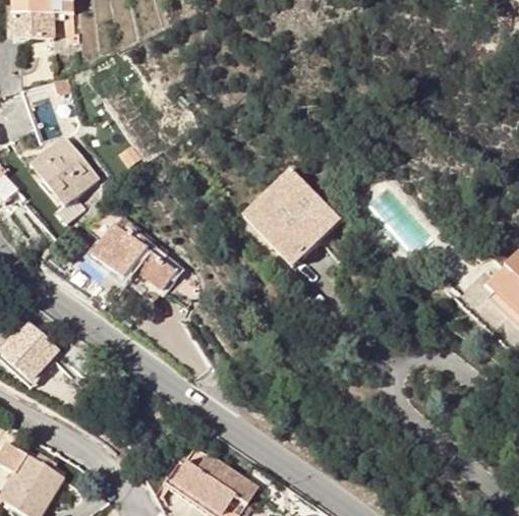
[(56,38),(55,13),(67,13),(76,12),(75,0),(14,0),(15,39),(56,38)]
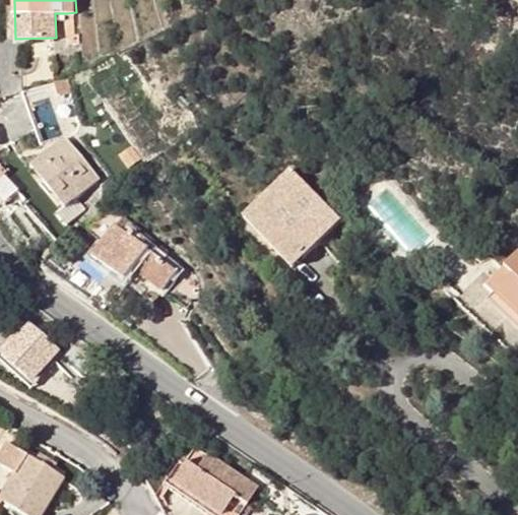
[(68,31),(76,31),(76,12),(67,13),(68,31)]
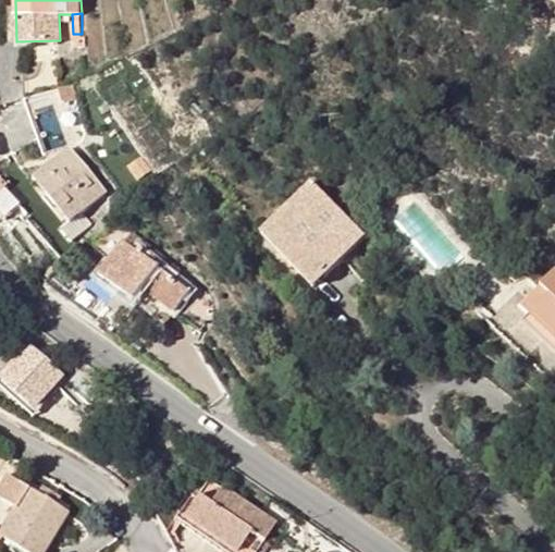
[(108,191),(72,147),(37,179),(73,220),(64,227),(75,238),(96,222),(85,209),(108,191)]
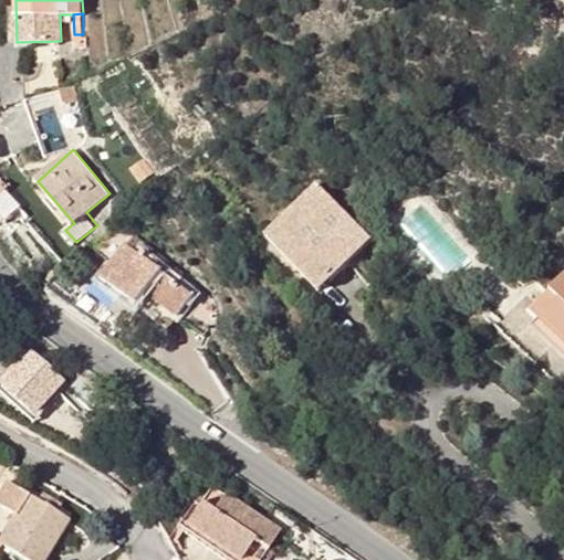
[(0,196),(7,191),(10,188),(4,180),(0,183),(0,196)]
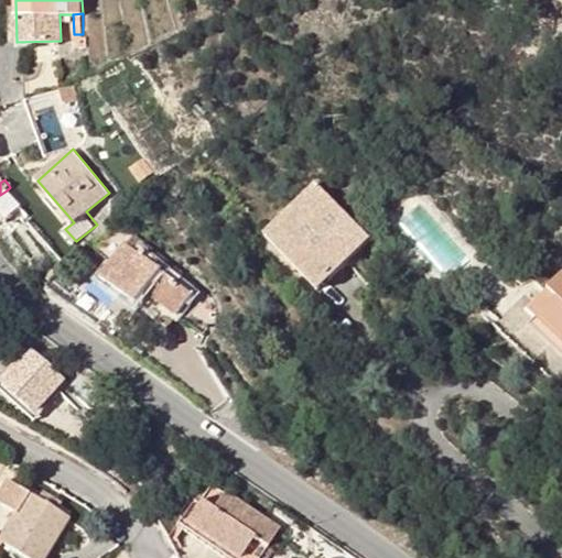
[(369,238),(315,183),(263,231),(317,287),(369,238)]
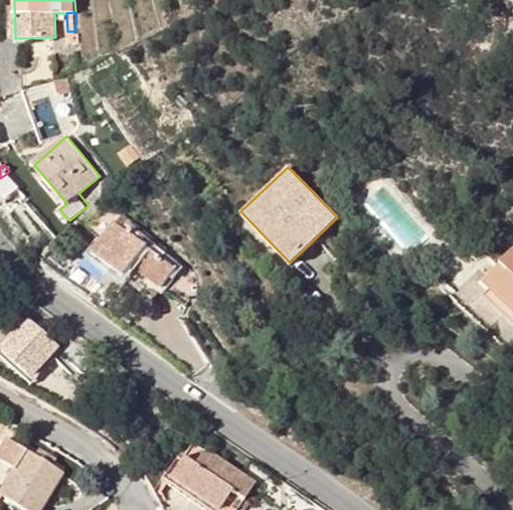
[(21,190),(6,174),(0,178),(0,195),(7,203),(21,190)]
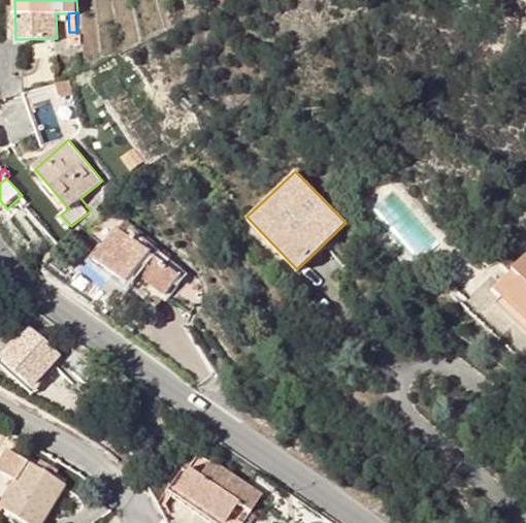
[(172,251),(127,217),(95,257),(157,303),(179,274),(164,262),(172,251)]
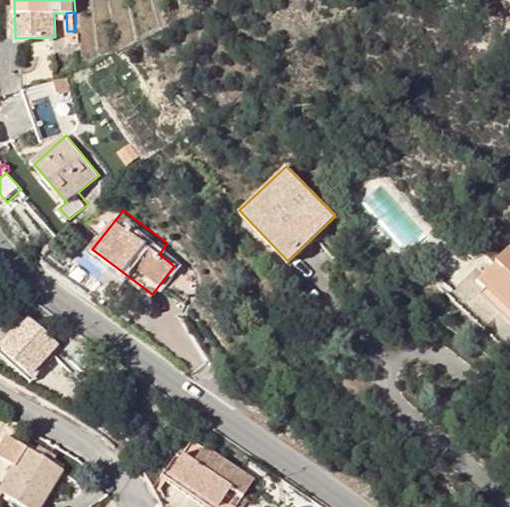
[(509,250),(499,263),(506,269),(491,286),(509,303),(509,250)]
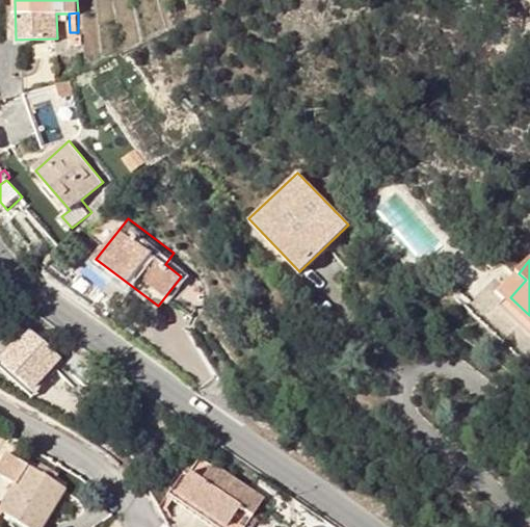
[(529,315),(510,297),(503,306),(529,330),(529,315)]
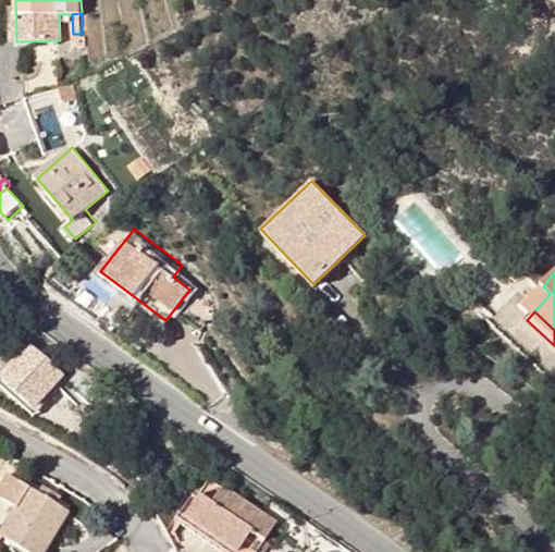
[(63,371),(31,342),(1,375),(33,404),(63,371)]
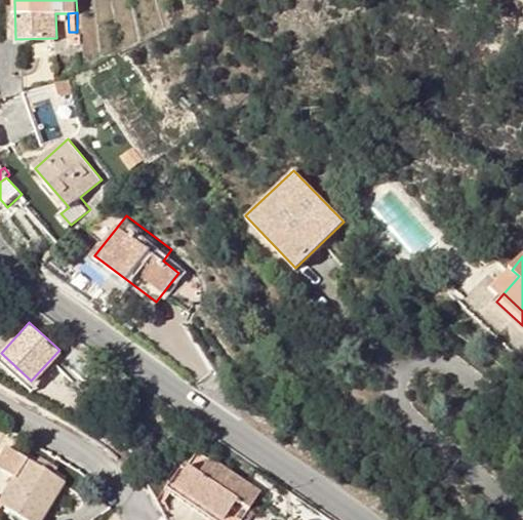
[(0,361),(31,391),(65,355),(59,350),(31,381),(1,353),(0,353),(0,361)]
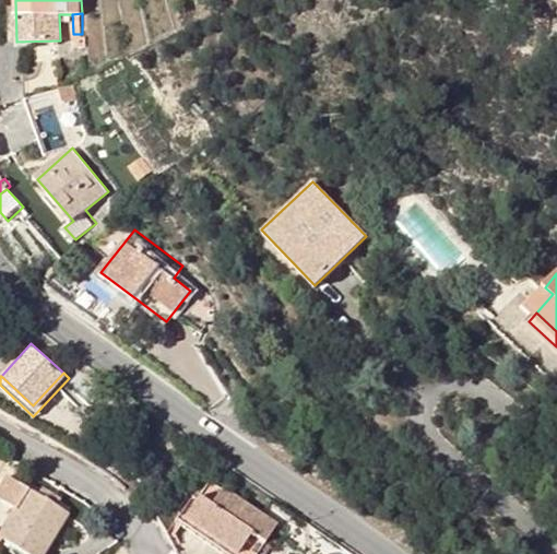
[(10,501),(18,505),(30,485),(21,480),(10,501)]
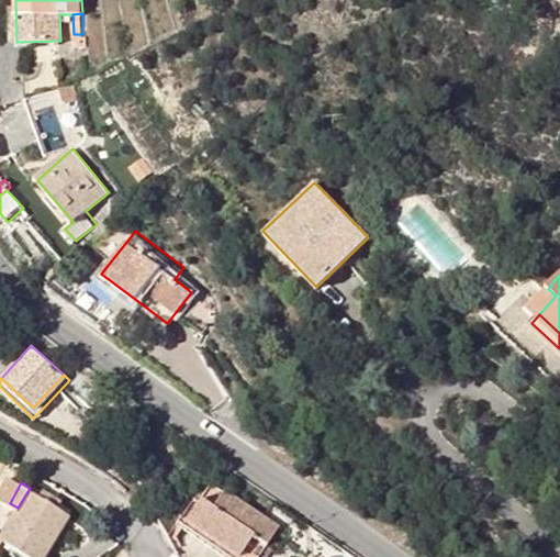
[(44,486),(40,494),(58,505),(63,498),(44,486)]
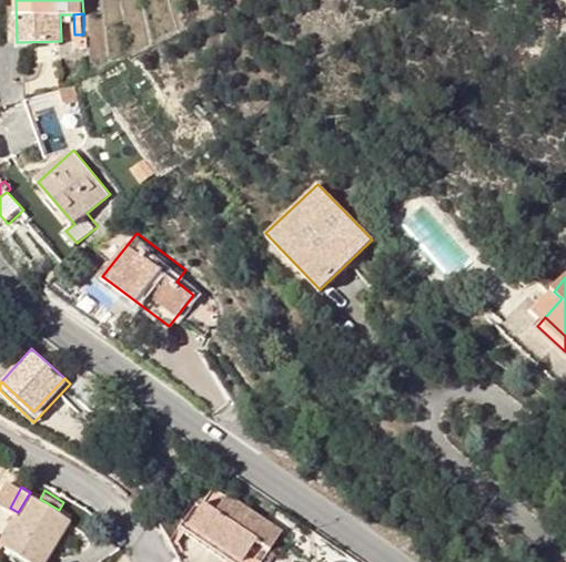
[(41,561),(70,517),(59,510),(40,499),(30,492),(18,512),(13,519),(0,510),(0,553),(1,554),(8,544),(38,561),(41,561)]
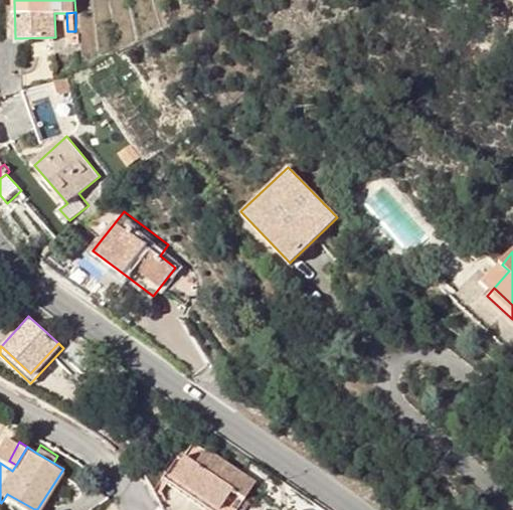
[(182,457),(169,476),(210,504),(218,509),(230,491),(242,498),(253,482),(203,450),(194,465),(182,457)]
